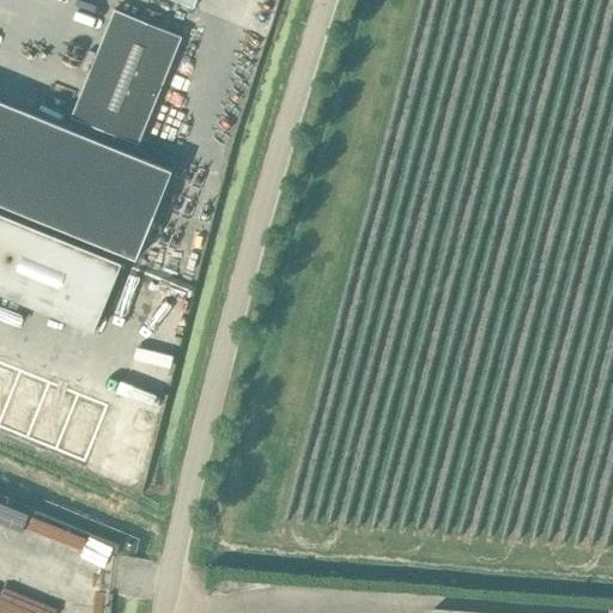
[(182,35),(114,7),(71,116),(138,144),(182,35)]
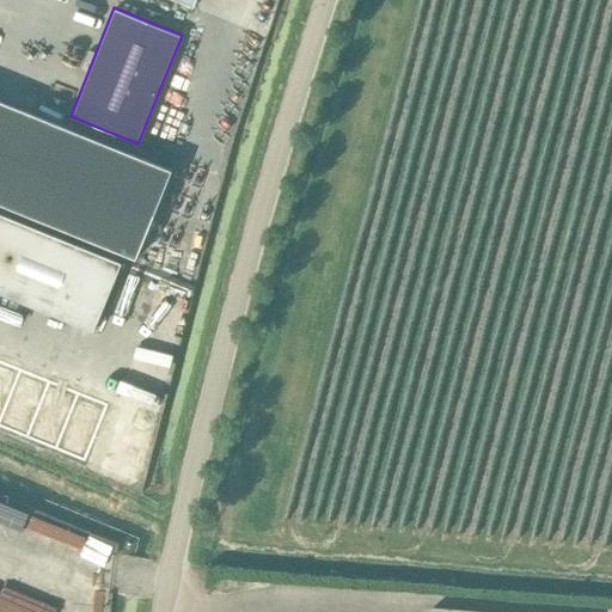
[(0,98),(0,202),(135,257),(171,169),(0,98)]
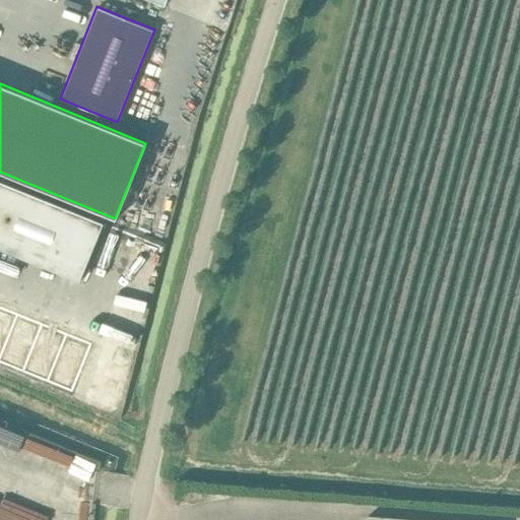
[(0,248),(79,281),(103,222),(0,181),(0,248)]
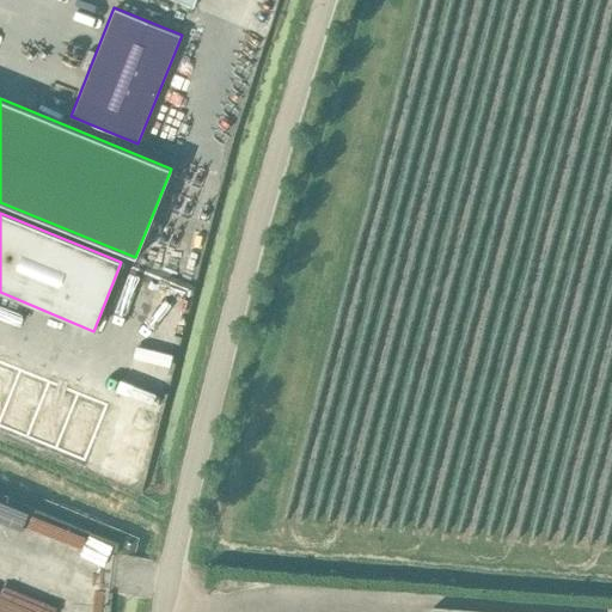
[(0,356),(0,418),(10,423),(31,369),(0,356)]
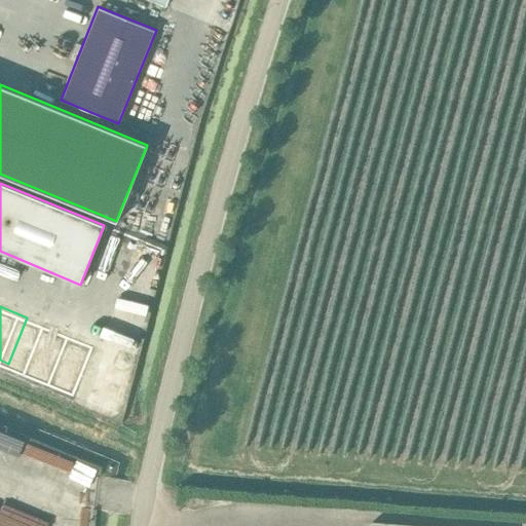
[(27,317),(8,364),(37,375),(55,330),(27,317)]
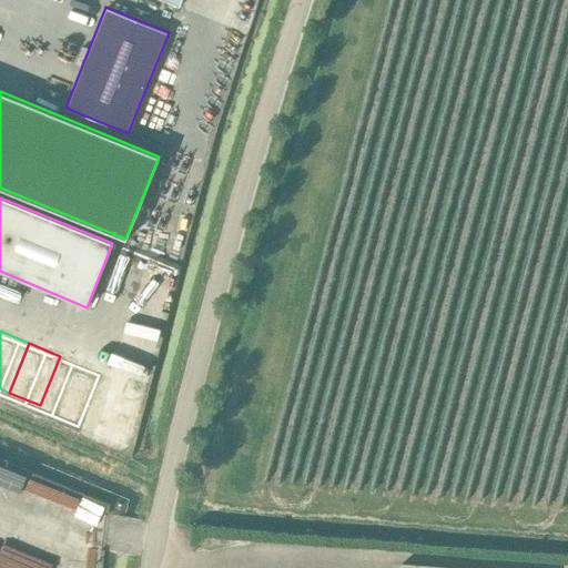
[(60,356),(40,405),(72,418),(93,368),(60,356)]
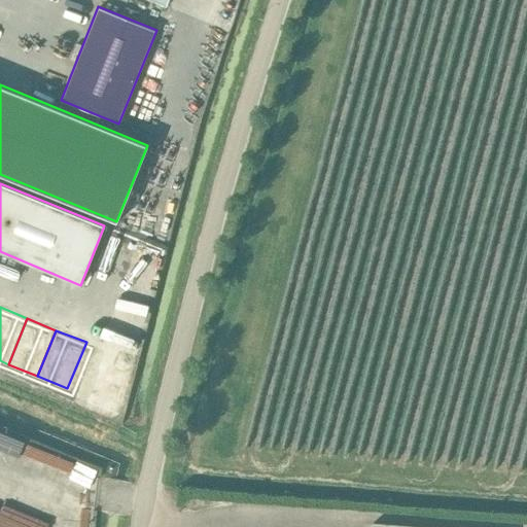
[(86,342),(67,388),(94,398),(112,353),(86,342)]
